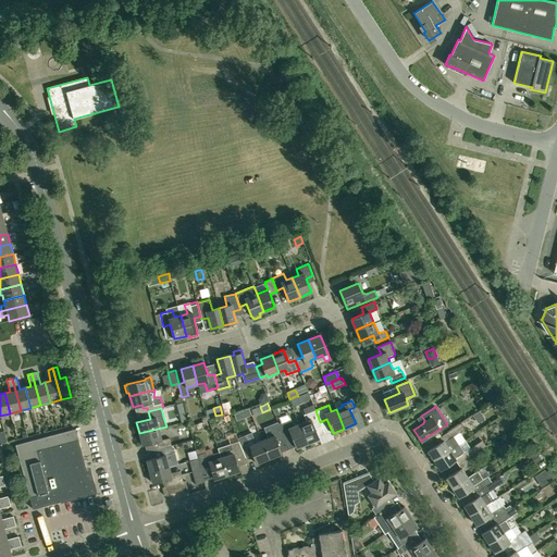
[(313,424),(320,422),(316,410),(304,415),(306,421),(299,423),(308,443),(319,438),(313,424)]
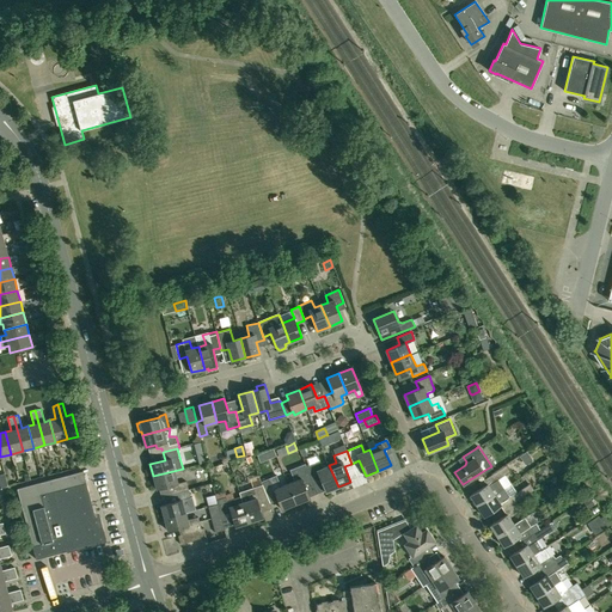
[(329,465),(324,467),(322,460),(306,466),(312,479),(319,477),(325,491),(338,487),(329,465)]
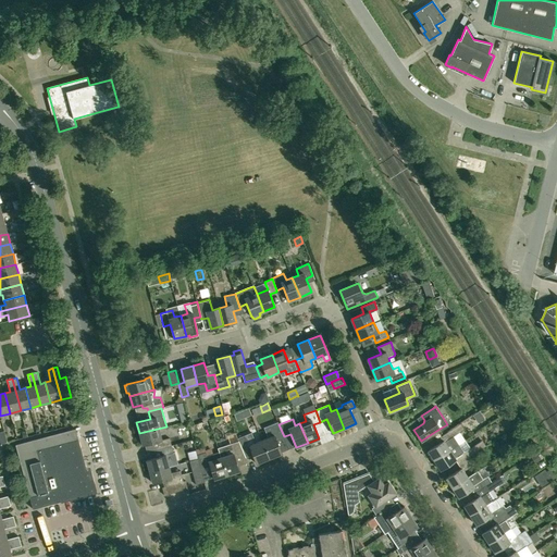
[(284,437),(284,436),(279,424),(277,421),(263,428),(268,437),(261,440),(269,458),(282,454),(276,440),(284,437)]
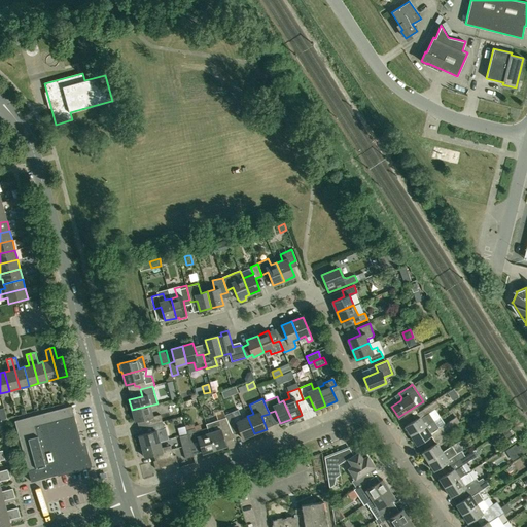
[(419,412),(422,417),(421,418),(420,417),(405,426),(411,435),(434,420),(429,413),(434,410),(440,406),(435,400),(419,412)]
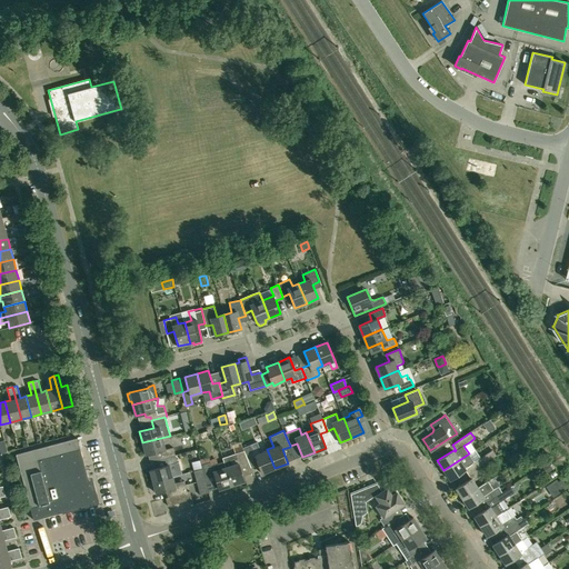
[(165,449),(162,438),(170,436),(142,442),(146,455),(159,451),(161,459),(175,455),(173,447),(165,449)]
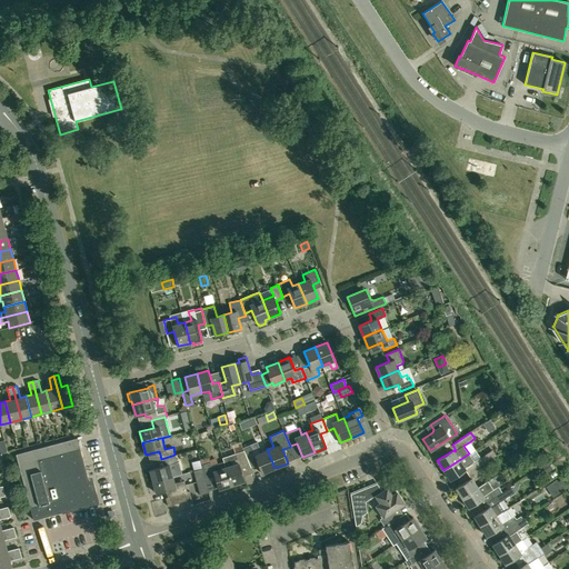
[(33,520),(95,503),(89,482),(80,448),(78,440),(77,438),(16,455),(32,517),(33,520)]
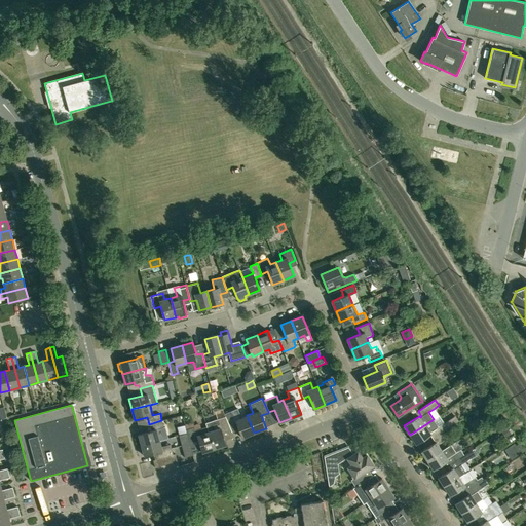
[(254,433),(247,415),(241,418),(237,408),(224,414),(225,416),(230,428),(237,425),(241,438),(254,433)]
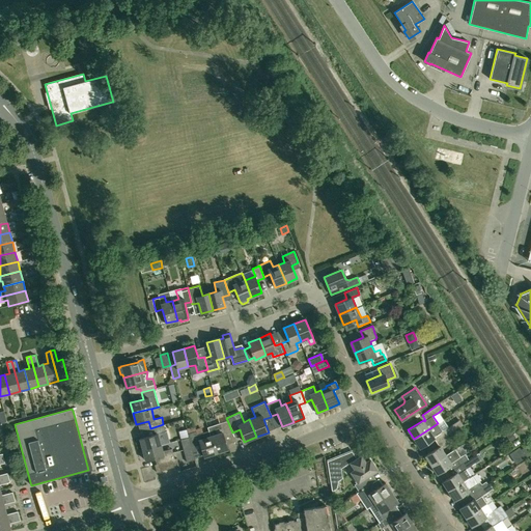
[(232,432),(227,420),(207,427),(208,430),(211,436),(216,452),(228,449),(223,436),(232,432)]
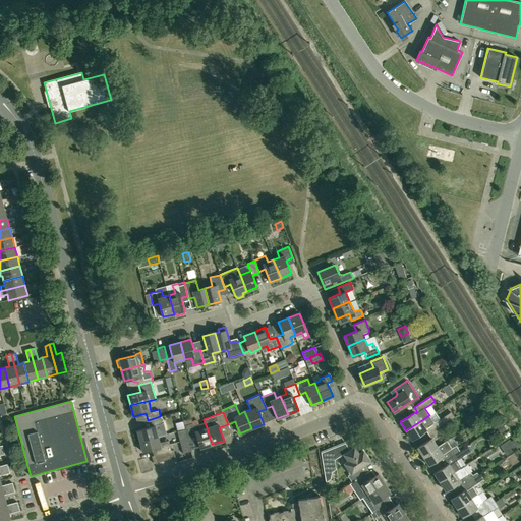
[(429,433),(436,429),(439,427),(450,420),(446,415),(439,420),(433,423),(429,415),(406,430),(412,440),(426,429),(429,433)]
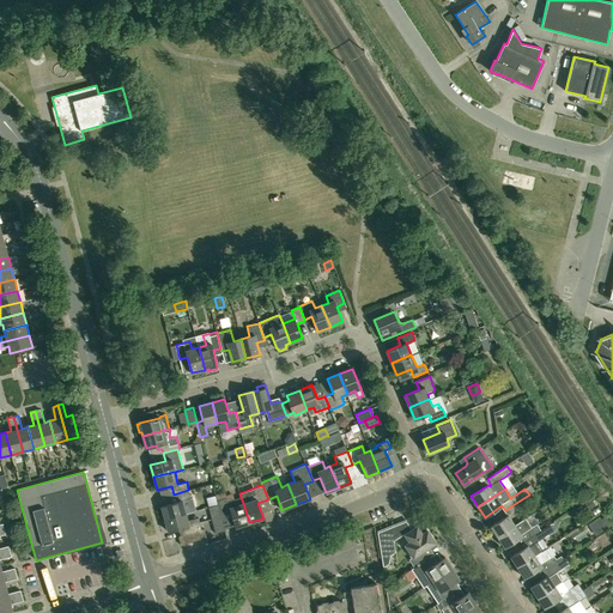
[(165,519),(186,514),(182,501),(190,498),(188,490),(174,495),(176,502),(162,507),(165,519)]
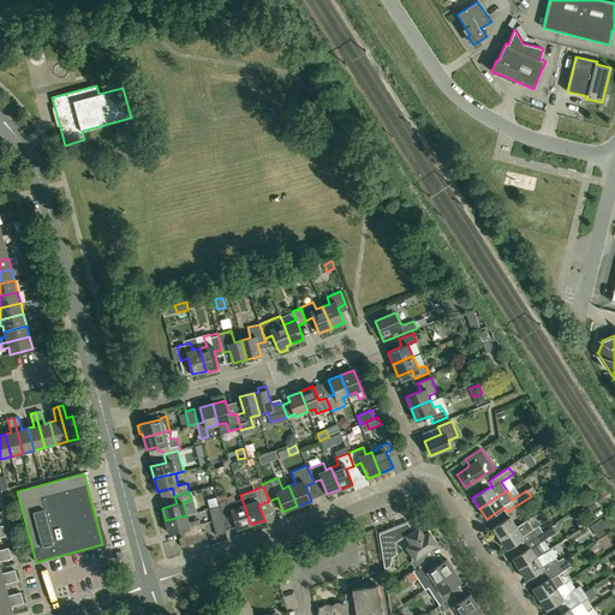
[(563,500),(568,508),(571,507),(573,506),(567,496),(563,500)]
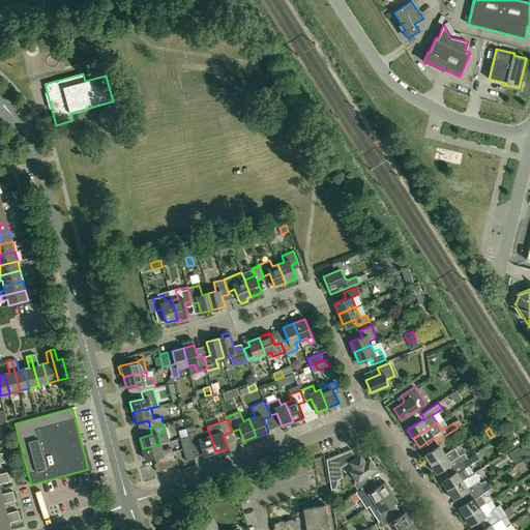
[(215,451),(210,435),(208,430),(197,434),(196,430),(187,433),(190,445),(200,442),(204,455),(215,451)]
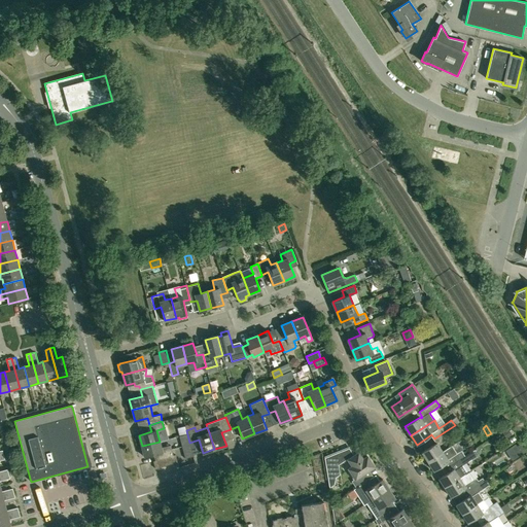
[(508,429),(502,432),(506,438),(512,434),(508,429)]
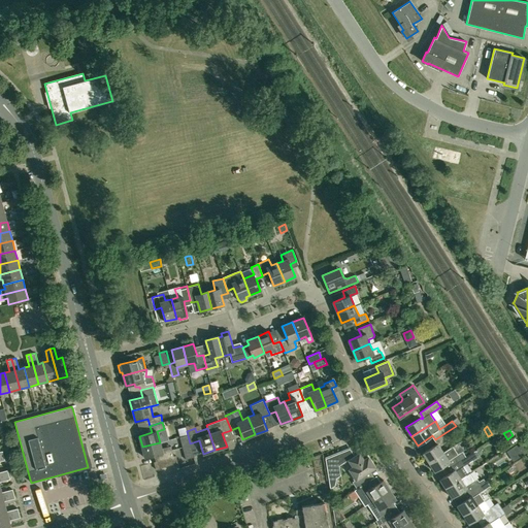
[(437,443),(439,442),(440,443),(444,440),(441,435),(435,439),(437,443)]
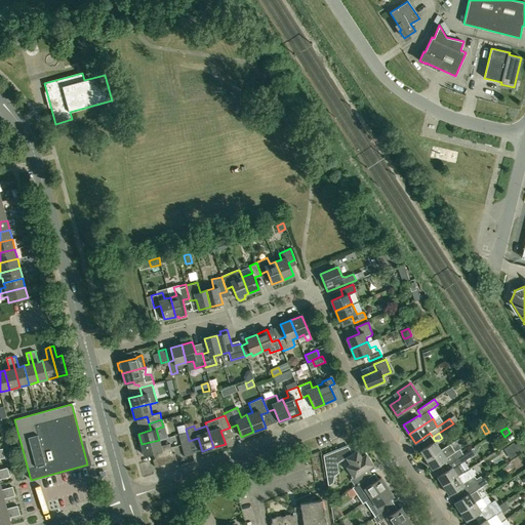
[(178,436),(185,457),(186,457),(192,455),(193,455),(187,434),(178,436)]
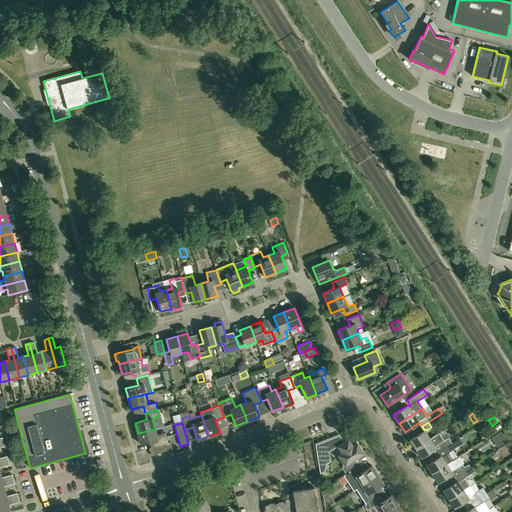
[(153,440),(155,446),(149,448),(151,455),(172,449),(170,442),(168,442),(166,432),(157,435),(155,429),(138,433),(140,444),(153,440)]
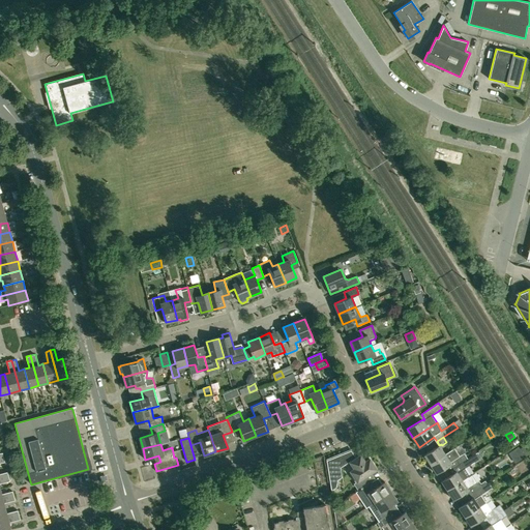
[(430,465),(445,454),(439,445),(424,455),(430,465)]
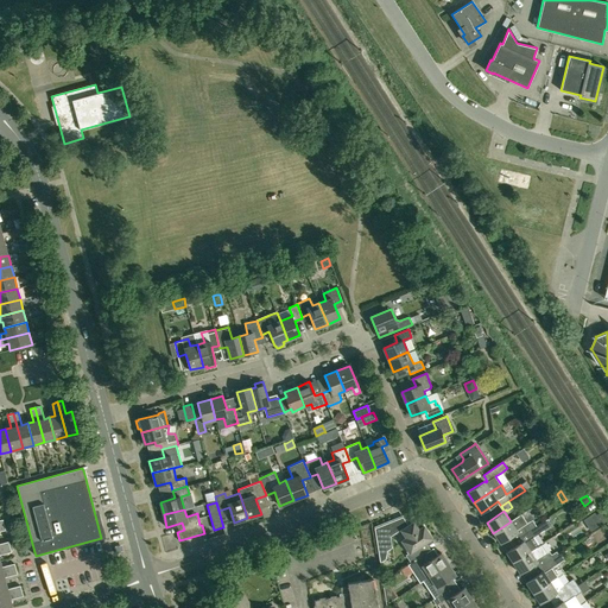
[(519,537),(536,526),(532,519),(527,523),(521,514),(511,521),(493,533),(500,543),(517,532),(519,537)]
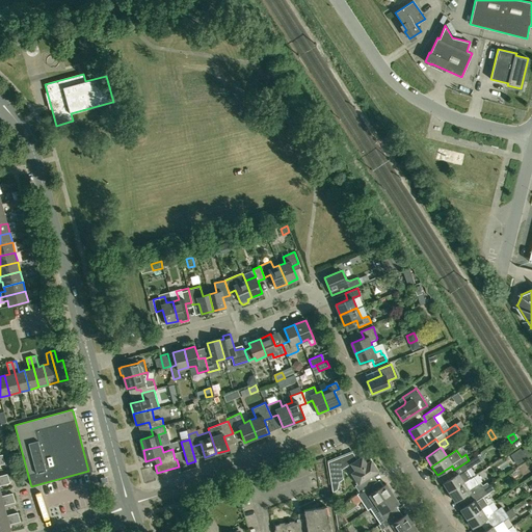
[(360,493),(369,486),(372,484),(369,480),(369,477),(377,471),(371,460),(366,463),(362,457),(357,460),(352,452),(327,461),(333,493),(338,489),(339,481),(343,479),(341,470),(350,463),(355,471),(351,473),(351,476),(357,484),(355,485),(360,493)]
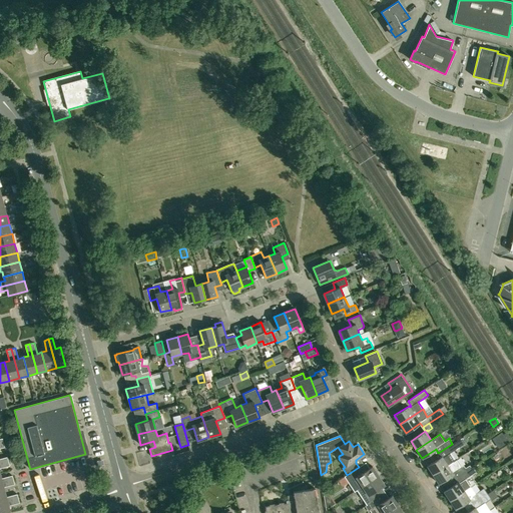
[(455,460),(451,453),(459,447),(456,442),(452,444),(438,453),(441,457),(427,466),(433,475),(448,465),(455,460)]
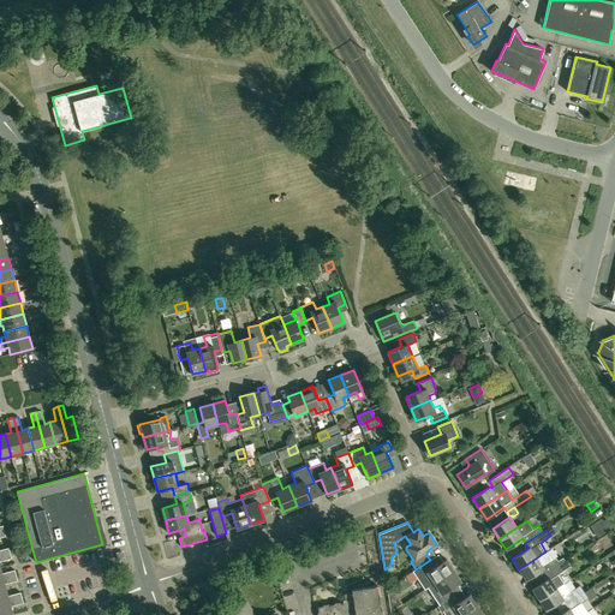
[(556,557),(554,560),(548,550),(545,551),(537,557),(519,569),(526,580),(542,569),(544,574),(563,561),(562,559),(557,561),(556,557)]
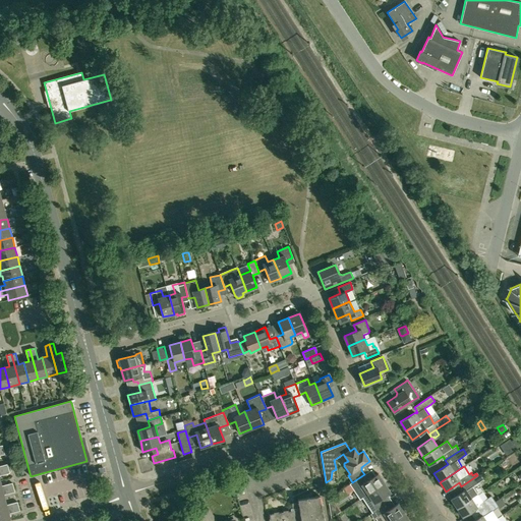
[(0,480),(0,479),(0,475),(9,473),(8,468),(0,470),(0,480)]
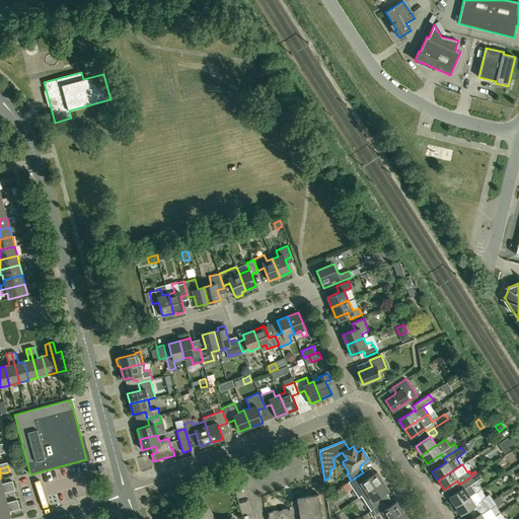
[(359,497),(361,495),(383,482),(376,471),(363,480),(360,474),(351,480),(350,482),(359,497)]
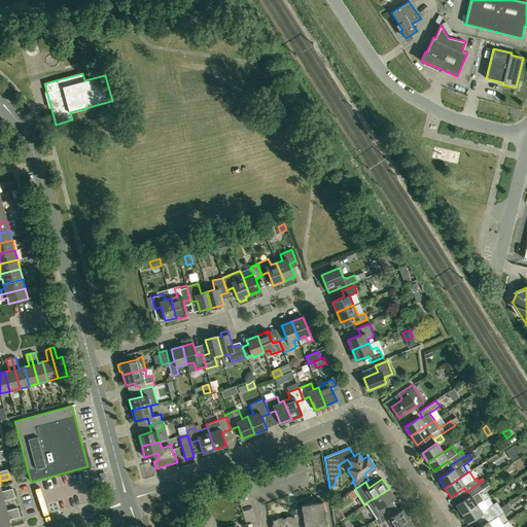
[(483,500),(478,492),(488,485),(485,480),(483,481),(466,492),(469,496),(456,504),(462,514),(477,503),(477,504),(483,500)]
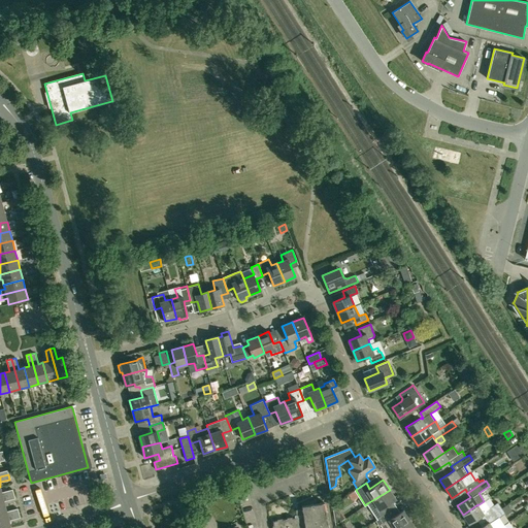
[(0,497),(13,494),(12,489),(2,492),(0,487),(0,497)]
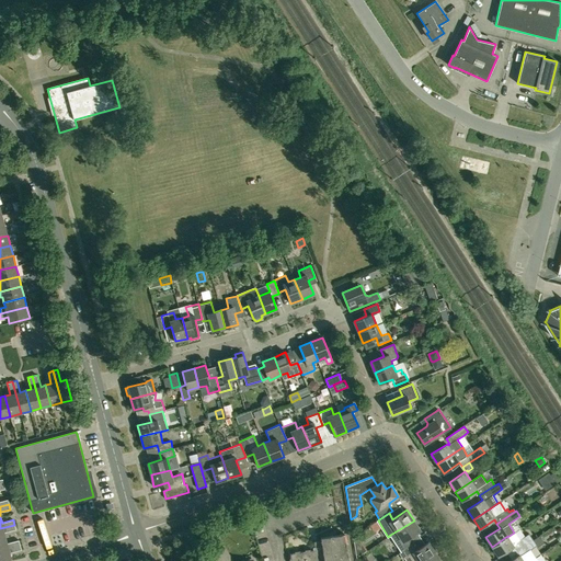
[(401,552),(412,545),(416,542),(412,536),(421,530),(414,521),(390,535),(401,552)]
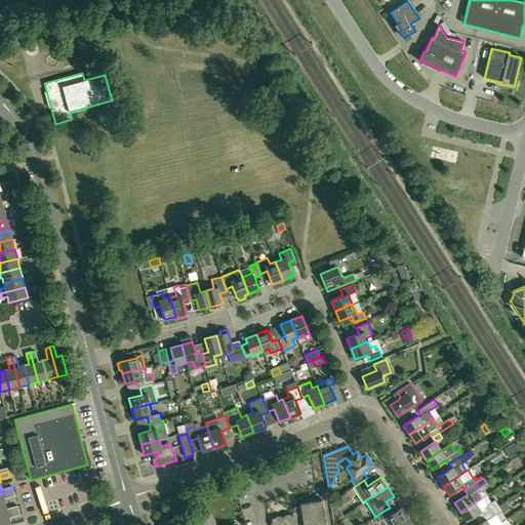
[(0,505),(5,503),(4,498),(14,495),(13,491),(0,494),(0,505)]
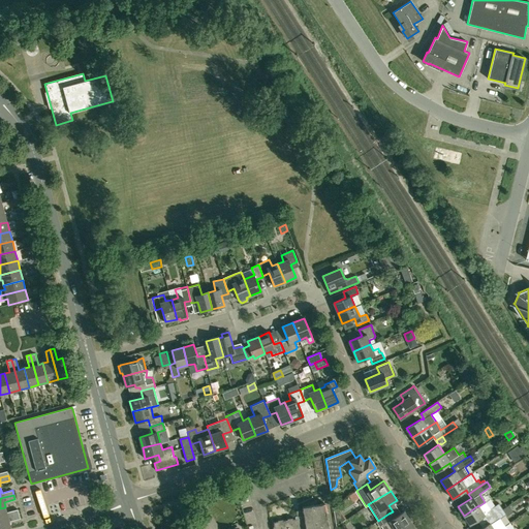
[(499,503),(490,509),(485,502),(478,506),(478,505),(464,516),(469,525),(485,515),(487,519),(502,508),(499,503)]
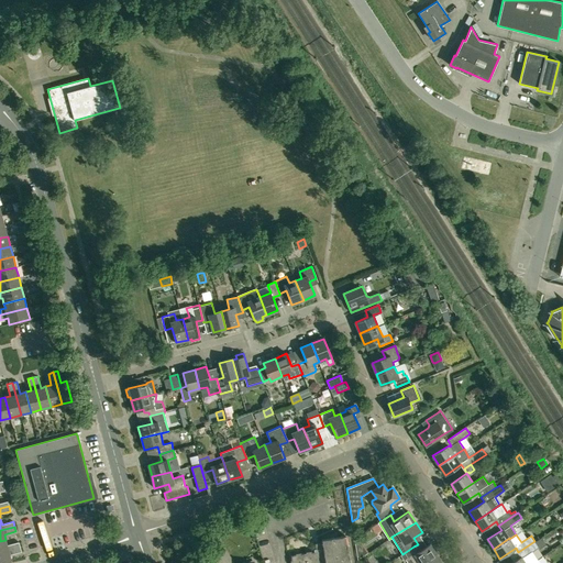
[(323,550),(290,555),(291,562),(349,562),(345,536),(321,540),(323,550)]
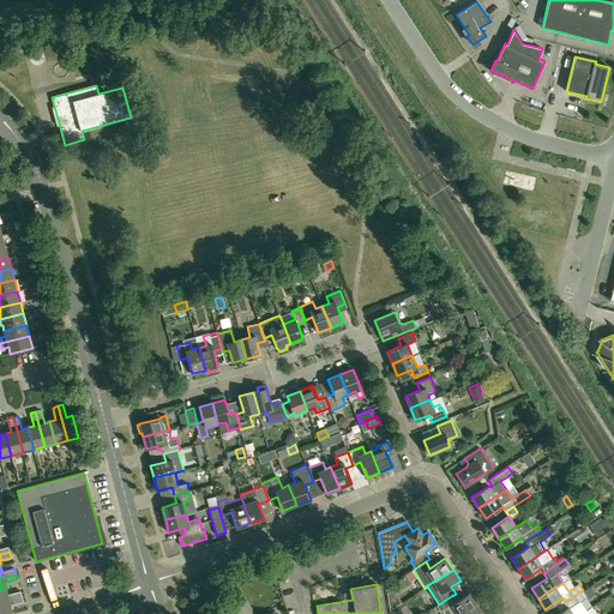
[(0,602),(22,596),(20,591),(8,595),(6,589),(0,590),(0,602)]
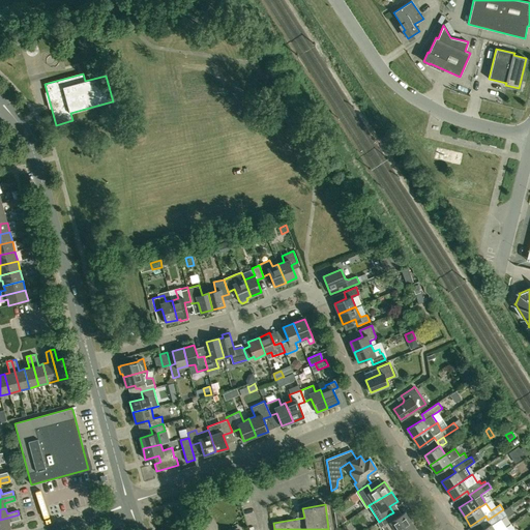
[(501,529),(505,528),(500,520),(507,516),(503,509),(488,520),(491,524),(480,529),(501,529)]
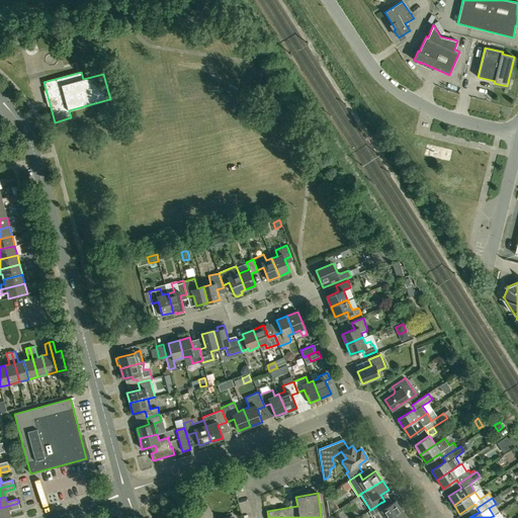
[(391,517),(402,511),(396,501),(384,508),(380,503),(370,510),(368,511),(372,516),(373,515),(375,517),(391,517)]
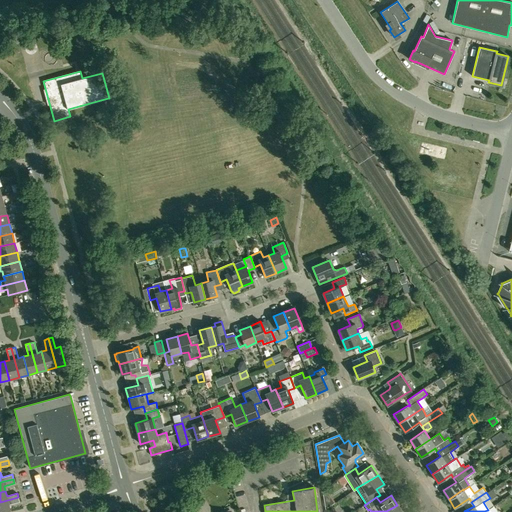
[(18,497),(0,502),(0,511),(10,510),(9,504),(19,502),(18,497)]
